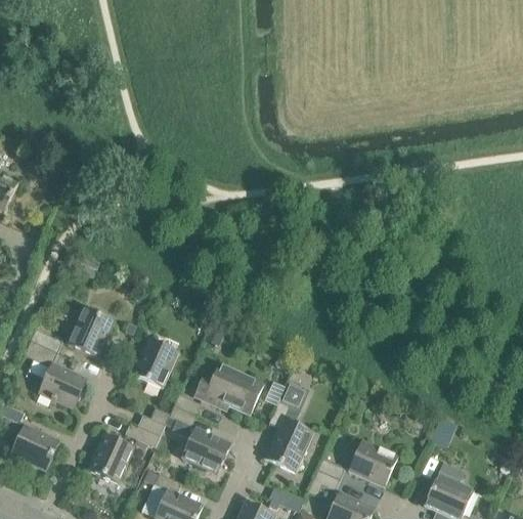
[(0,211),(4,213),(18,182),(0,174),(0,211)]
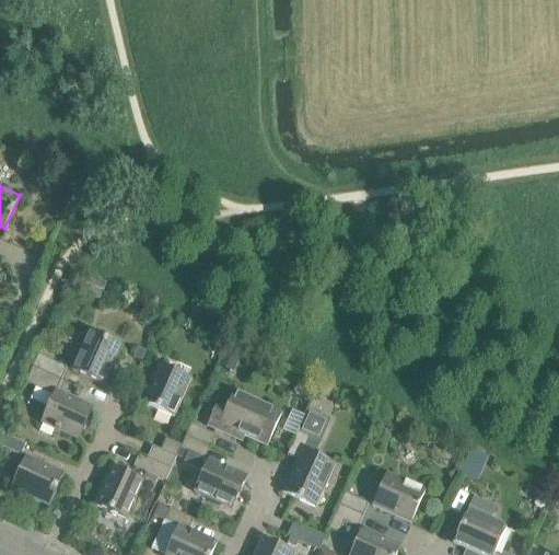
[(123,344),(91,330),(73,368),(105,382),(123,344)]
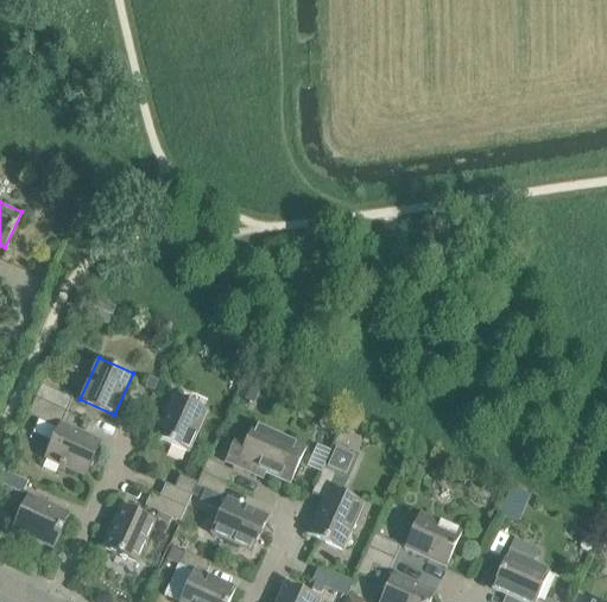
[(158,375),(150,373),(146,382),(155,386),(158,375)]
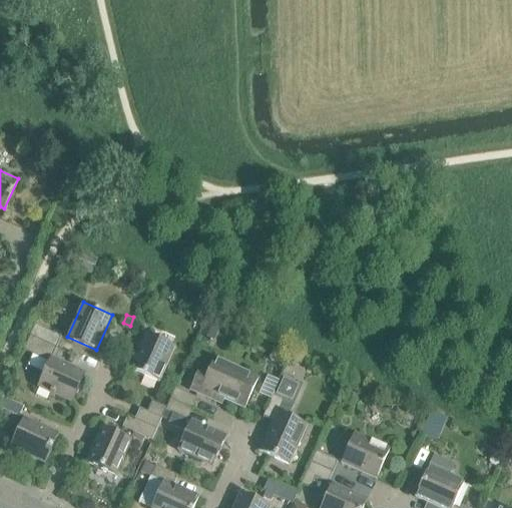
[(207,316),(204,323),(216,329),(220,321),(207,316)]
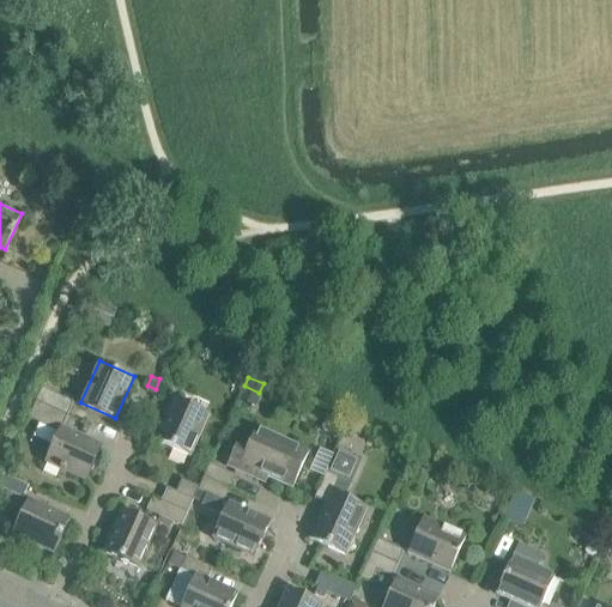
[(43,383),(37,398),(68,412),(74,398),(43,383)]
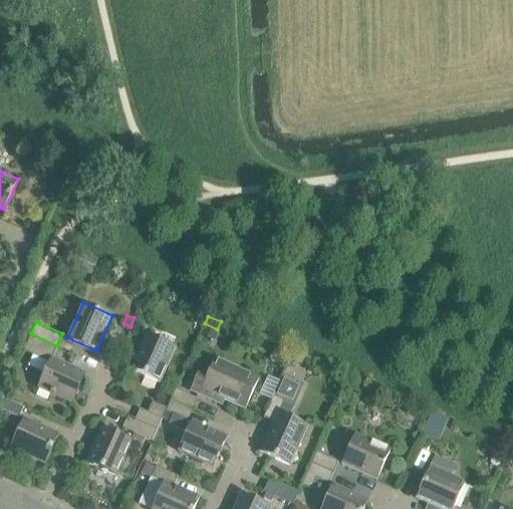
[(175,344),(147,331),(131,366),(160,379),(175,344)]
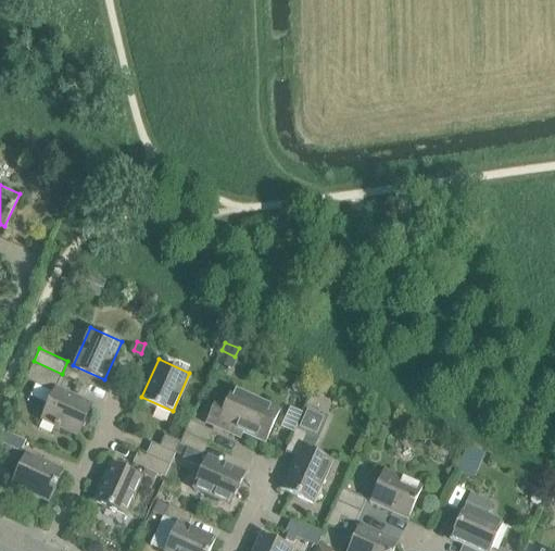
[(62,374),(34,361),(26,376),(53,389),(41,416),(79,434),(93,402),(57,385),(62,374)]
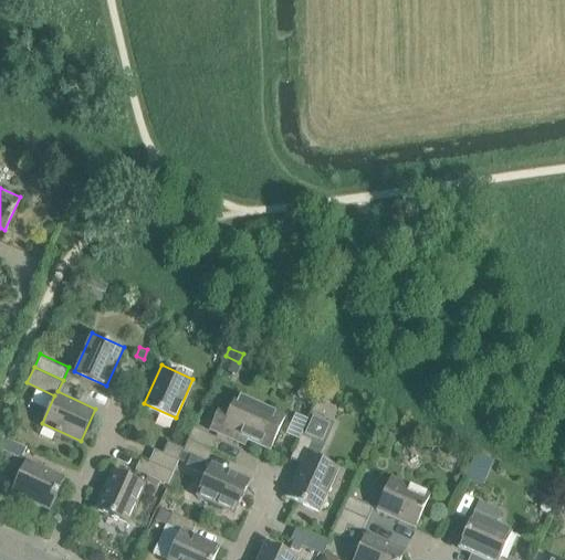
[(338,383),(324,378),(320,390),(333,395),(338,383)]
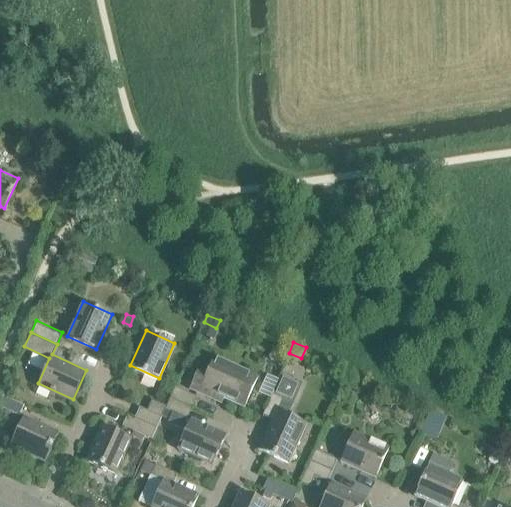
[(236,400),(249,371),(214,356),(212,362),(201,357),(189,386),(221,399),(223,394),(236,400)]
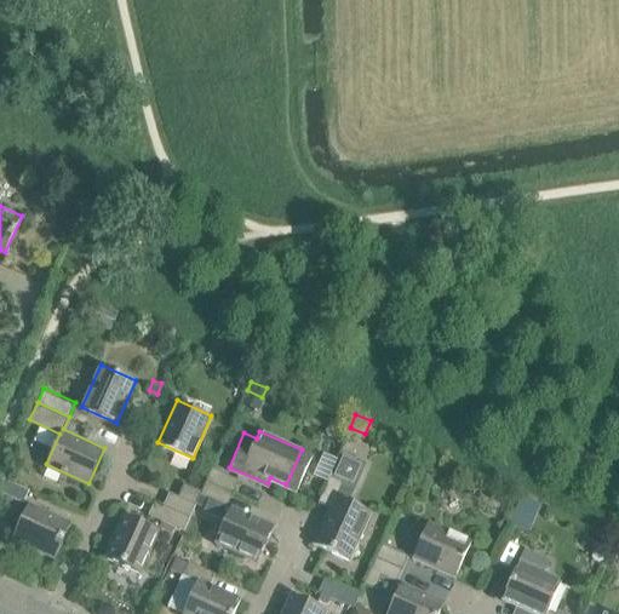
[(319,499),(331,505),(315,543),(349,558),(371,510),(347,499),(367,453),(343,443),(331,474),(319,499)]
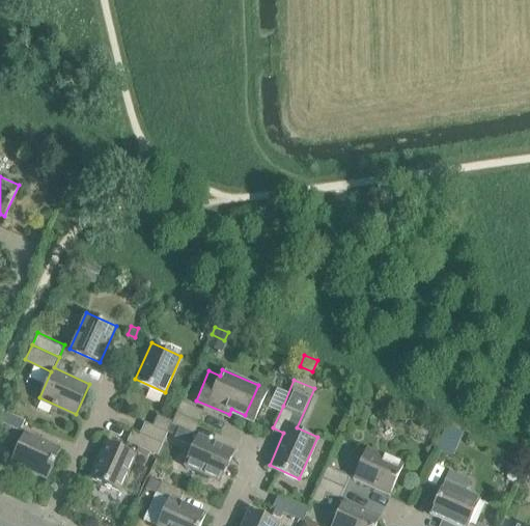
[(182,397),(176,410),(199,419),(204,408),(182,397)]
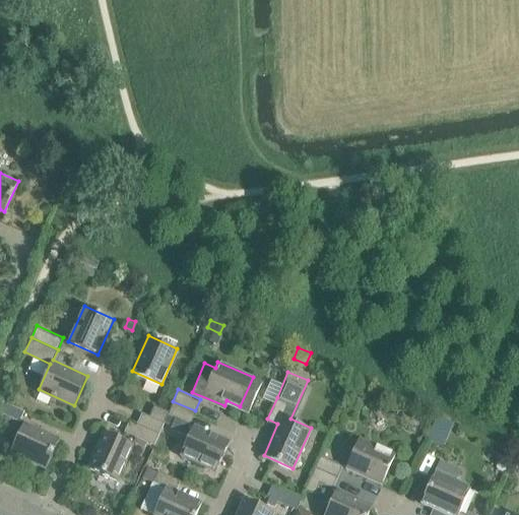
[(0,410),(20,420),(25,408),(3,398),(0,405),(0,410)]
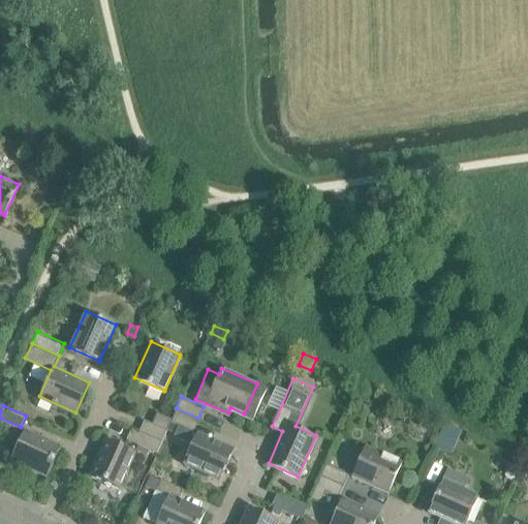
[(171,419),(193,429),(198,418),(176,408),(171,419)]
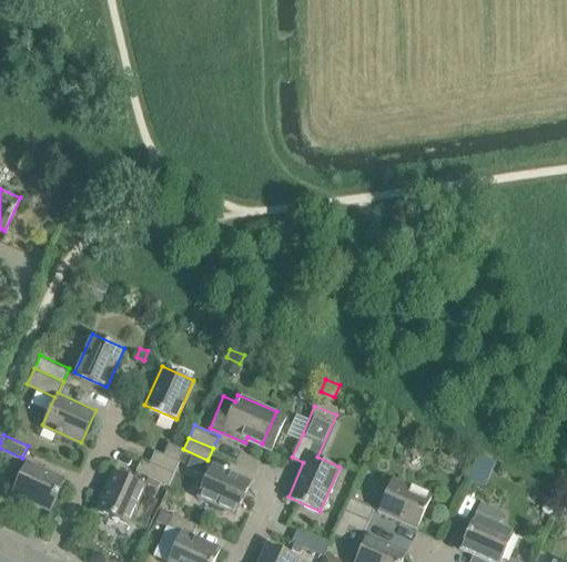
[(173,471),(183,449),(168,442),(163,451),(155,448),(150,459),(142,456),(142,457),(173,471)]
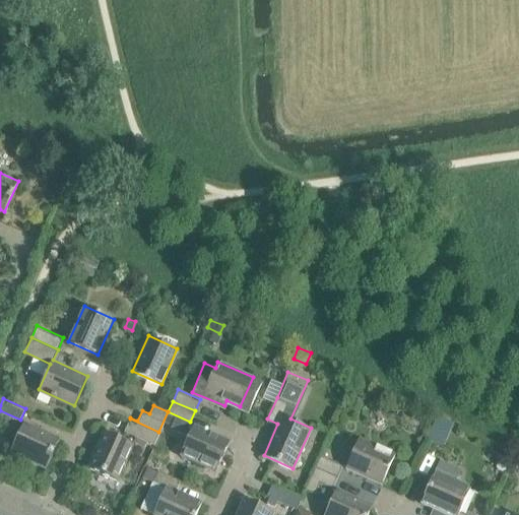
[(447,438),(453,422),(438,414),(431,432),(447,438)]
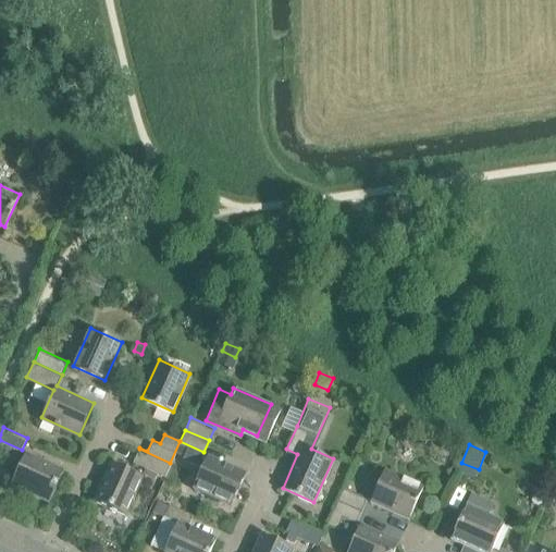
[(170,463),(139,449),(134,460),(165,474),(170,463)]
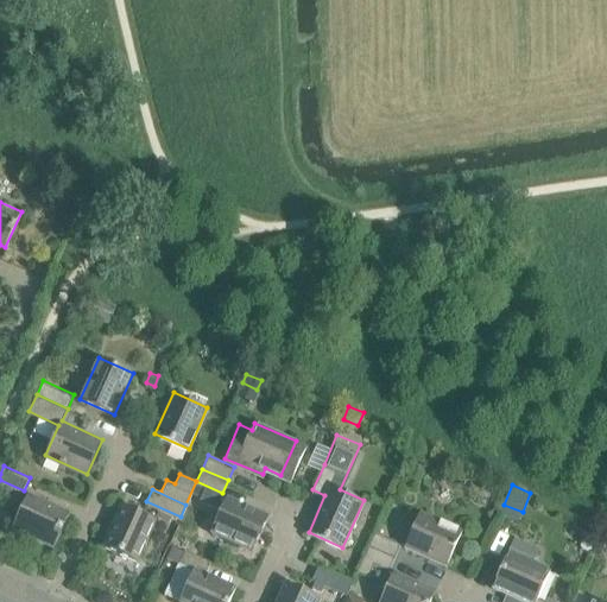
[(29,492),(13,526),(55,545),(70,511),(29,492)]
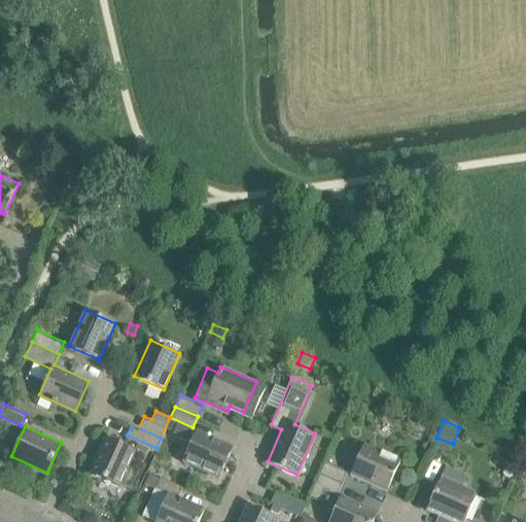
[(197,429),(183,459),(219,476),(233,446),(197,429)]
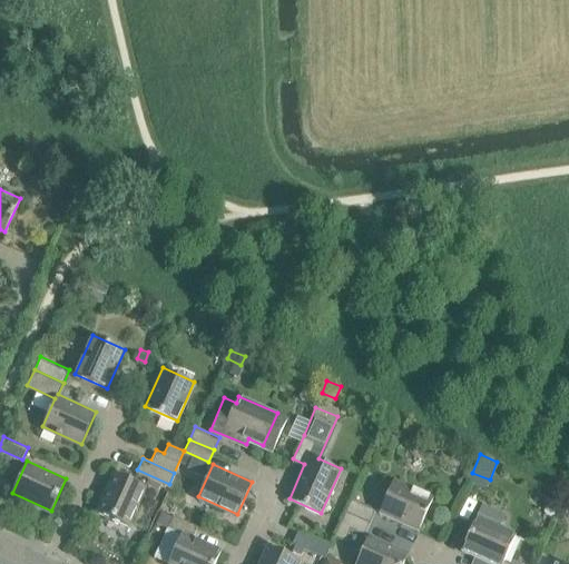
[(114,471),(96,510),(128,524),(146,485),(114,471)]
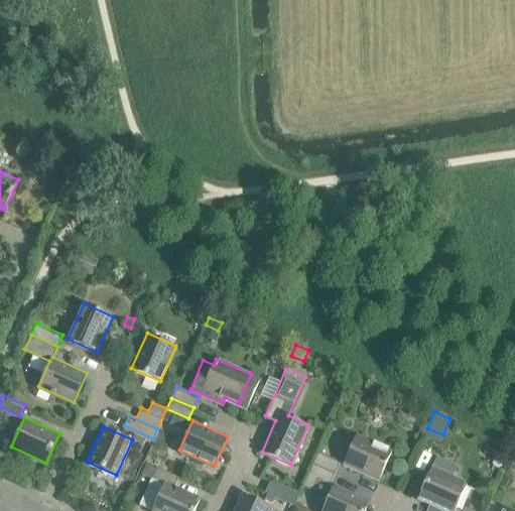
[(357,433),(344,463),(379,479),(392,450),(357,433)]
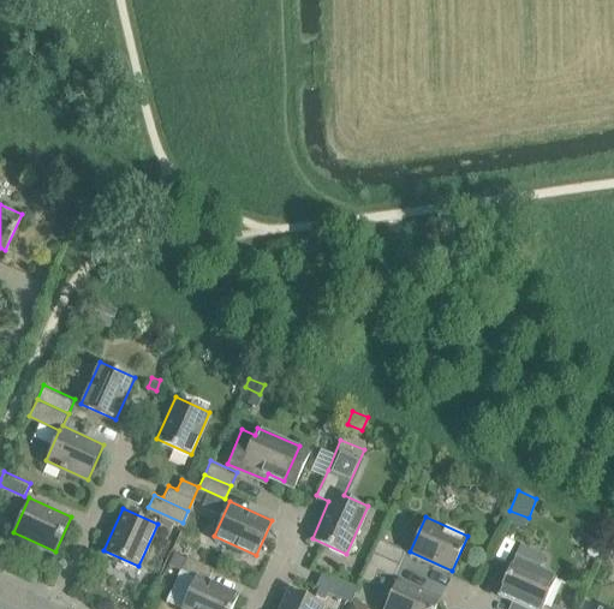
[(374,550),(400,562),(406,549),(380,537),(374,550)]
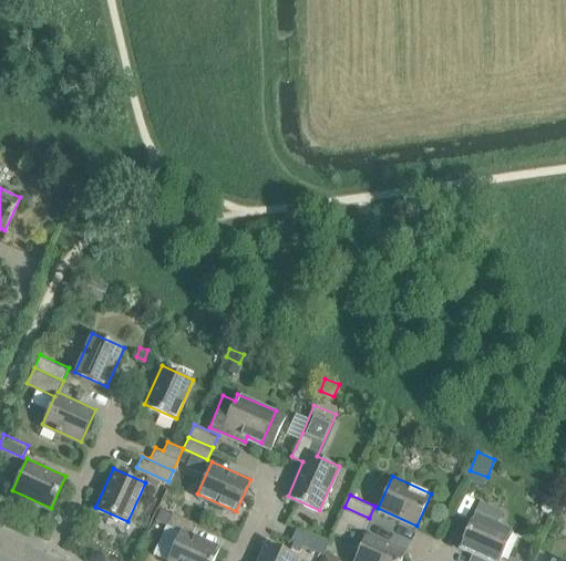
[(161,505),(174,510),(177,501),(165,496),(161,505)]
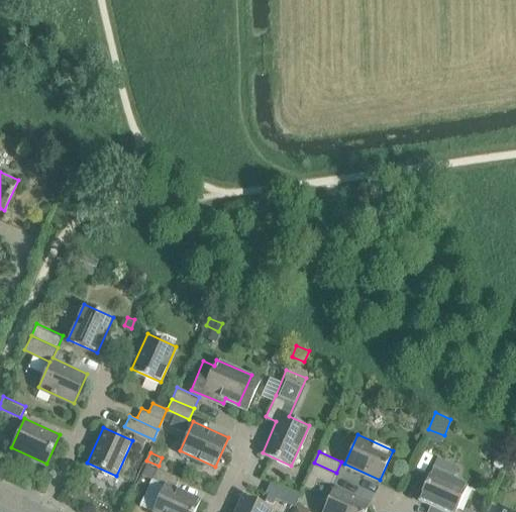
[(438,455),(419,497),(451,511),(468,511),(457,507),(468,485),(453,478),(458,465),(438,455)]
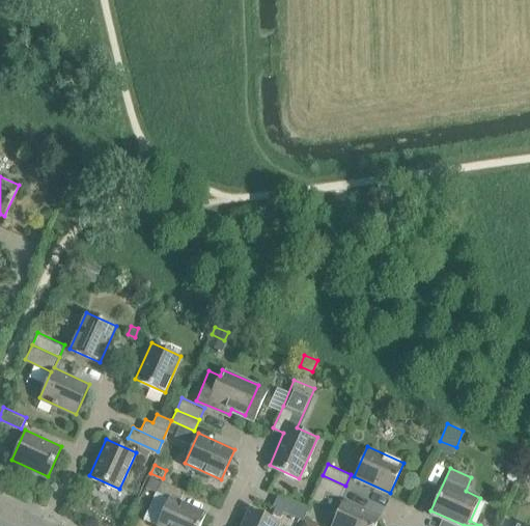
[(157,490),(161,479),(149,474),(145,485),(157,490)]
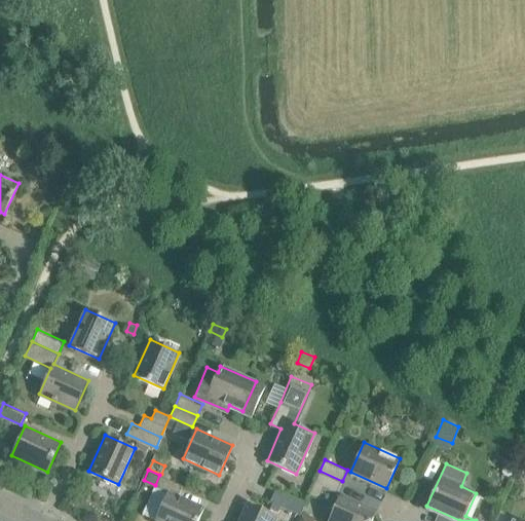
[(342,481),(320,471),(309,493),(319,497),(324,486),(337,492),(342,481)]
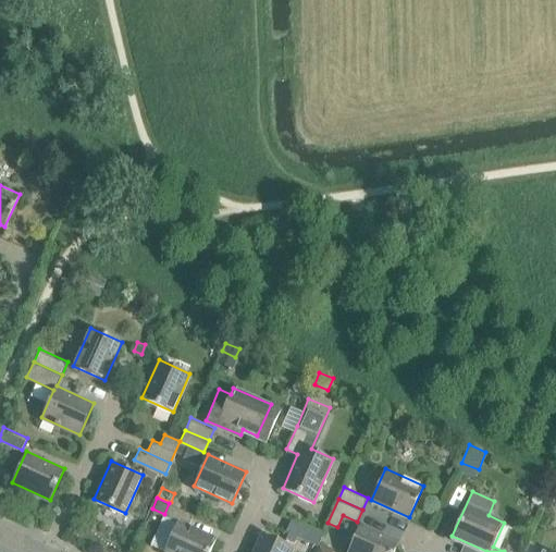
[(165,551),(209,551),(215,537),(188,525),(194,513),(170,502),(164,514),(163,514),(150,541),(165,548),(164,551),(165,551)]
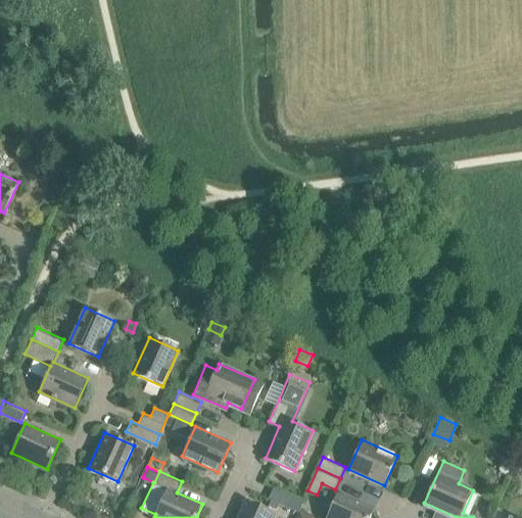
[(269,497),(298,510),(303,499),(274,485),(269,497)]
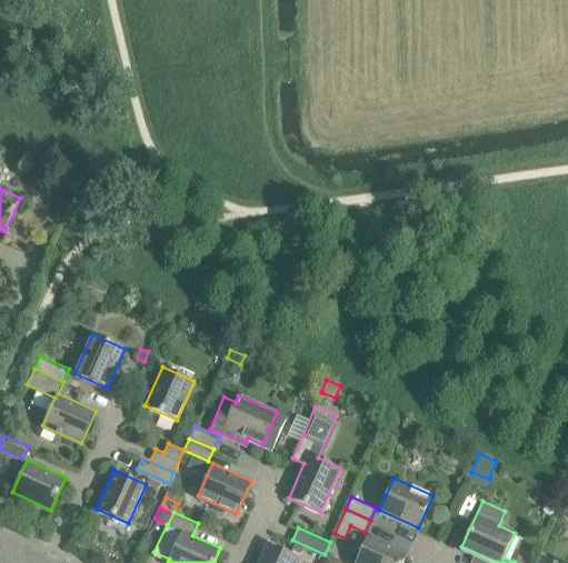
[(368,533),(354,562),(400,562),(407,551),(368,533)]
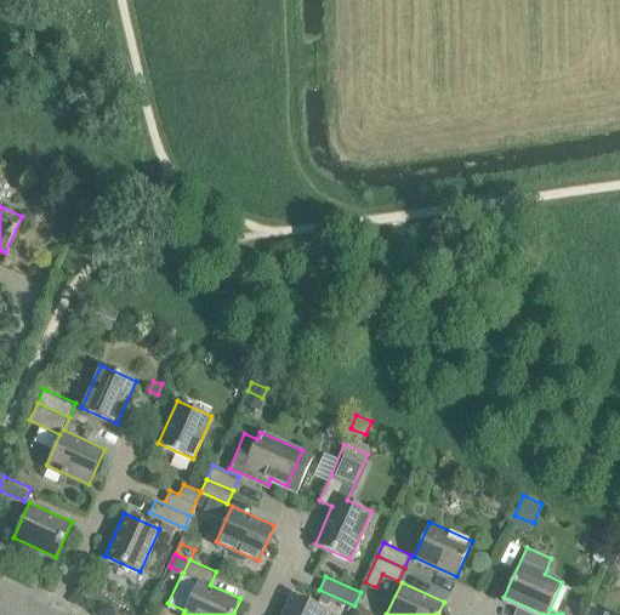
[(291,593),(282,614),(323,614),(326,609),(291,593)]
